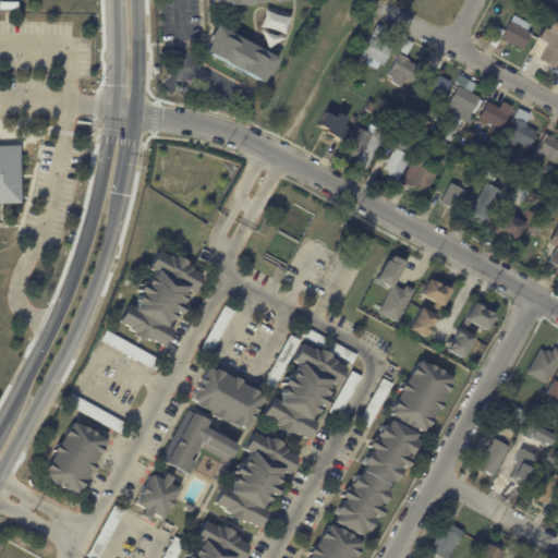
[(293,0),(293,4),(262,4),(262,9),(230,9),(230,7),(213,7),(213,0),(293,0)]
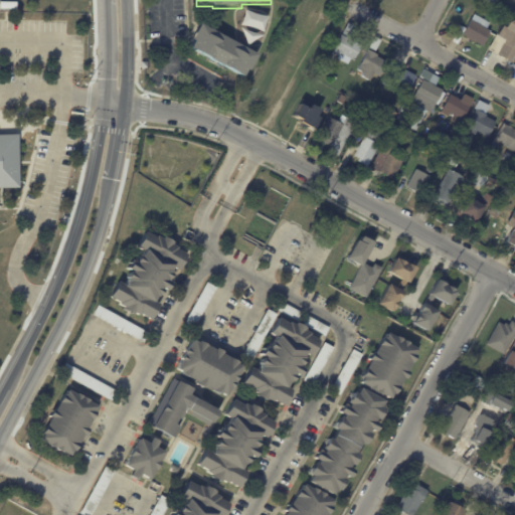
[(497,0),(493,8),(478,0),(497,0)]
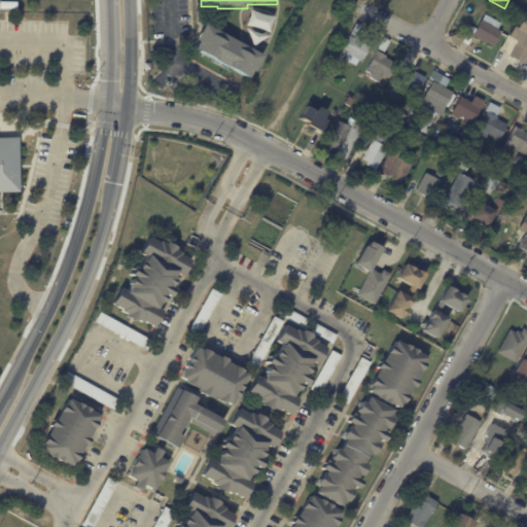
[(270,16),(247,10),(243,26),(267,32),(270,16)]
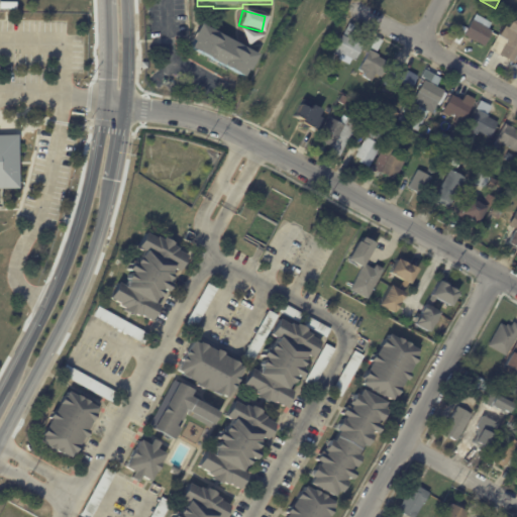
[(516,63),(515,62),(514,64),(489,48),(498,34),(499,34),(503,27),(507,29),(510,24),(516,20),(516,63)]
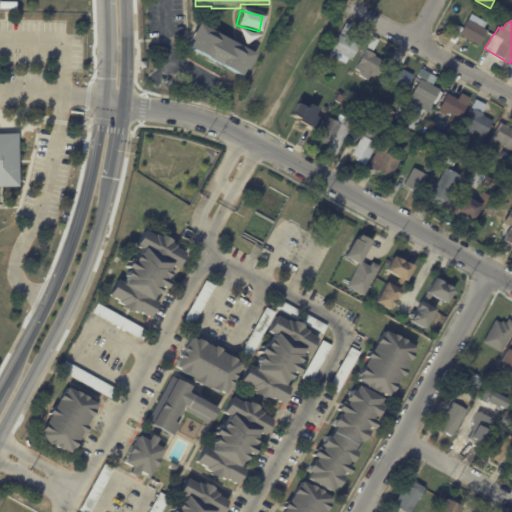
[(483,41),(479,47),(459,36),(468,21),(473,24),(474,23),(478,26),(488,32),(483,41)]
